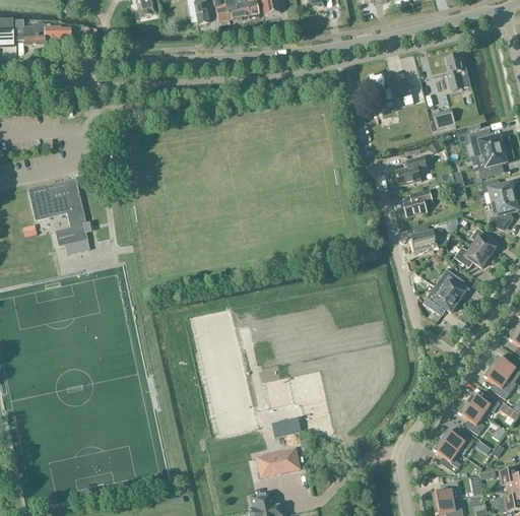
[(135,0),(139,16),(156,12),(153,0),(135,0)]
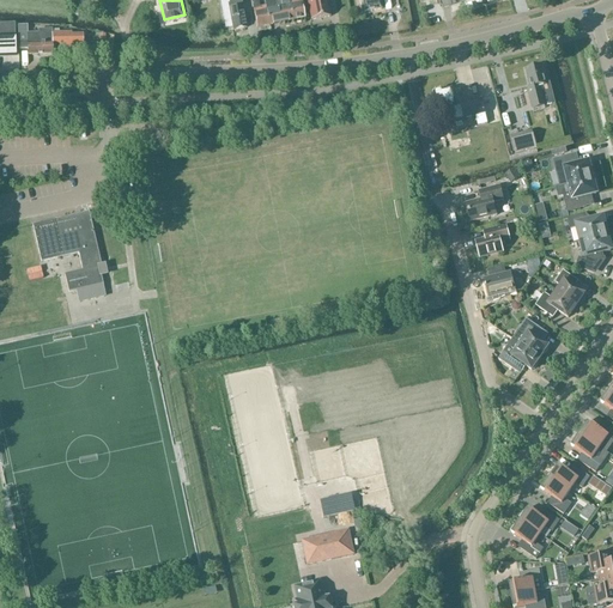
[(232,26),(247,24),(242,0),(230,0),(228,0),(229,5),(232,26)]
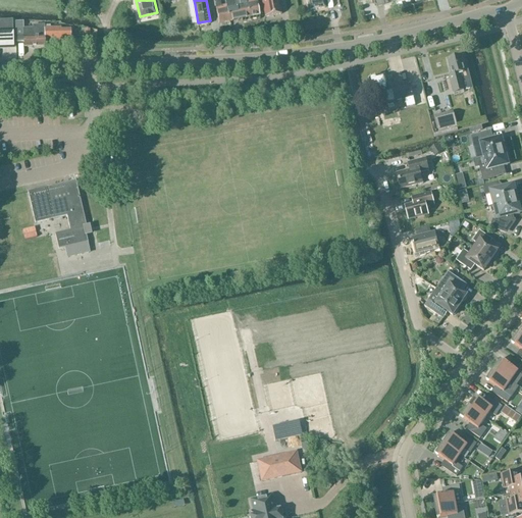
[(240,16),(236,0),(225,0),(225,2),(221,3),(220,0),(214,0),(219,20),(229,18),(240,16)]
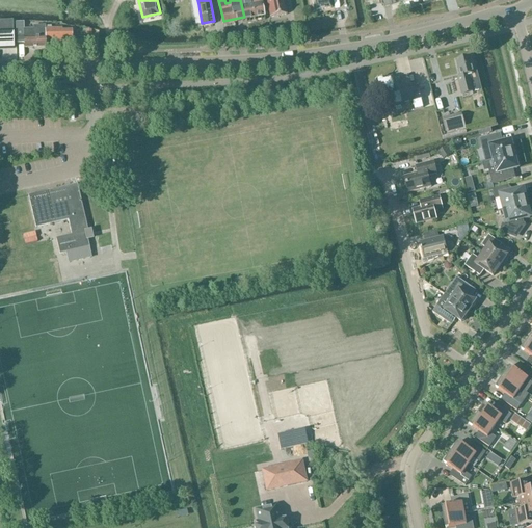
[(240,0),(244,17),(264,12),(262,0),(240,0)]
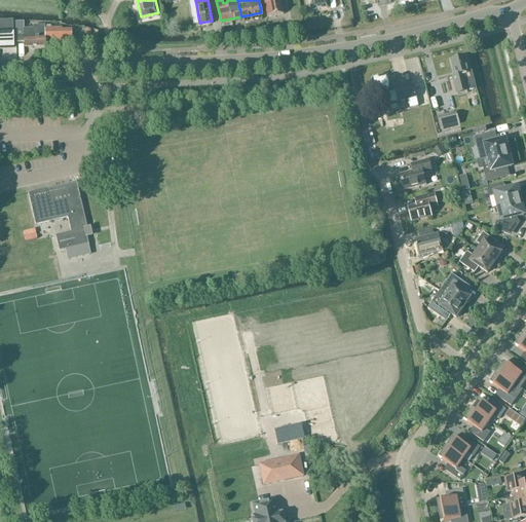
[(284,11),(282,0),(263,0),(266,14),(284,11)]
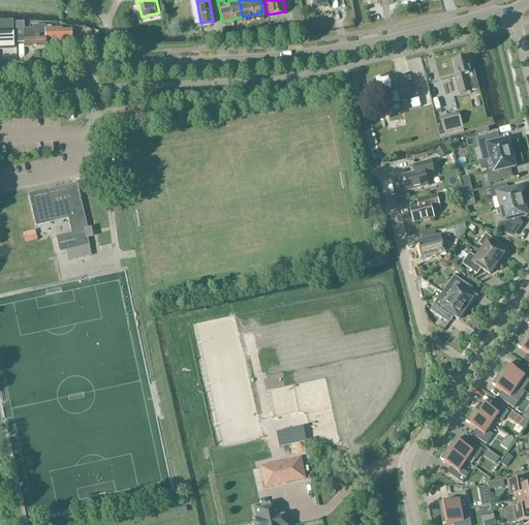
[(329,5),(328,0),(311,0),(312,8),(329,5)]
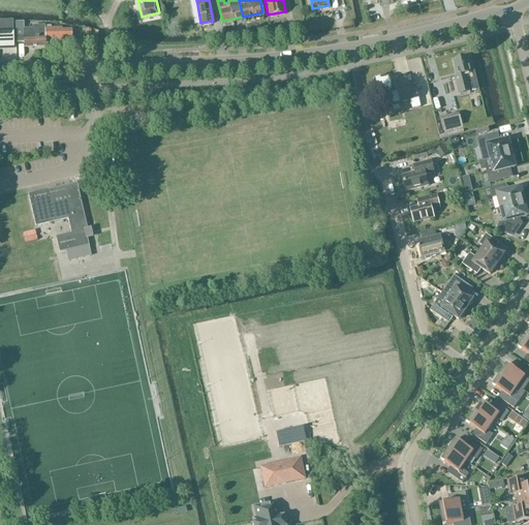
[(24,44),(45,43),(44,38),(71,37),(71,27),(61,28),(61,26),(44,26),(44,23),(34,23),(34,26),(24,26),(24,19),(16,19),(16,33),(17,39),(24,39),(24,44)]
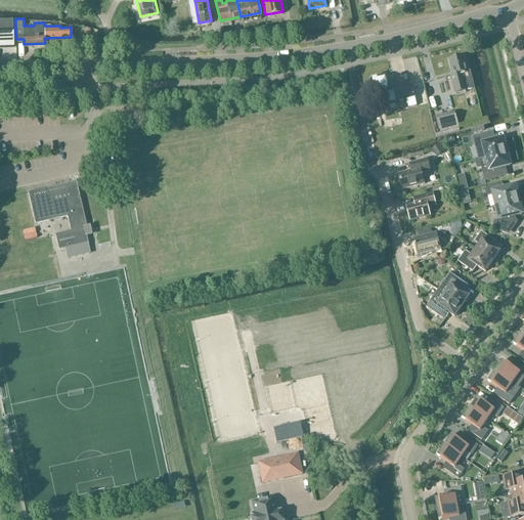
[(0,44),(13,44),(13,29),(0,29),(0,44)]
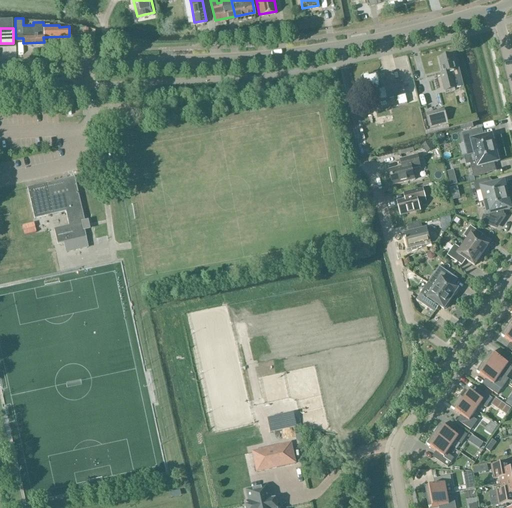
[(454,54),(453,51),(439,55),(443,70),(440,71),(442,78),(443,78),(446,88),(464,84),(459,65),(457,66),(454,54)]
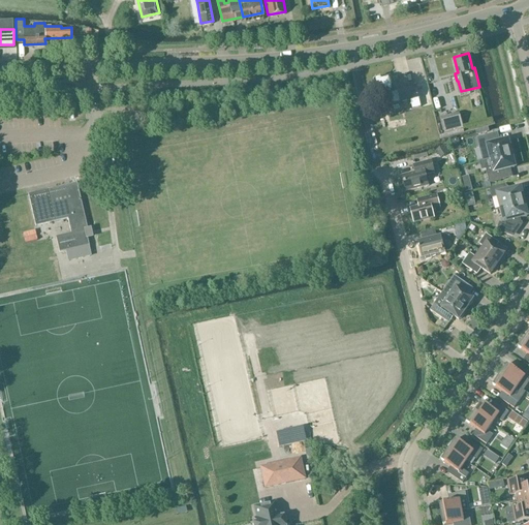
[(416,83),(398,87),(398,88),(395,89),(391,73),(383,74),(382,74),(374,76),(375,82),(370,84),(372,94),(386,91),(389,100),(401,97),(401,99),(410,97),(412,105),(421,103),(418,95),(419,95),(416,83)]
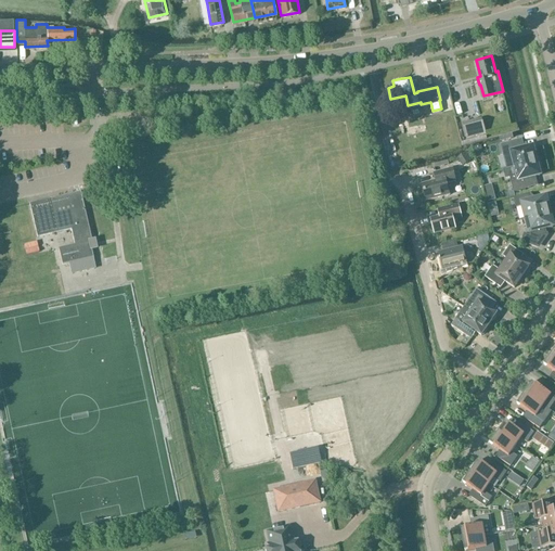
[(481,114),(463,119),(466,132),(485,128),(481,114)]
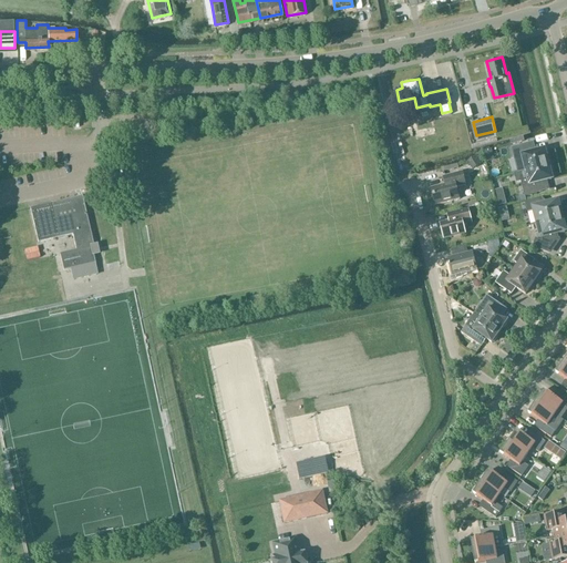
[(524,159),(526,167),(548,161),(547,157),(549,157),(547,149),(545,149),(545,146),(533,150),(531,141),(513,145),(516,161),(524,159)]
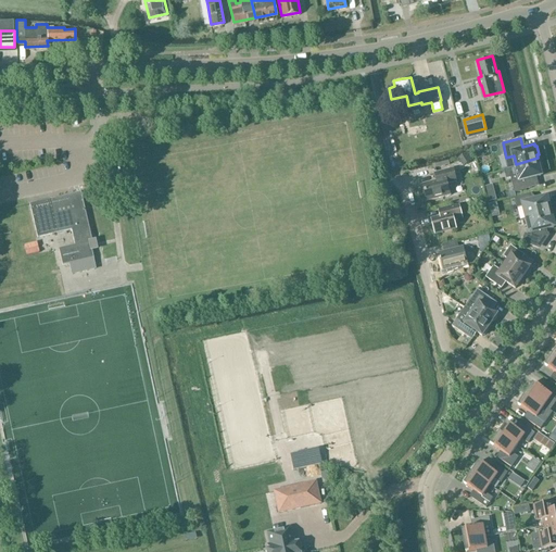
[(539,162),(538,158),(516,164),(504,166),(504,167),(506,167),(508,175),(510,174),(514,189),(532,185),(529,176),(542,173),(541,171),(543,170),(541,161),(539,162)]
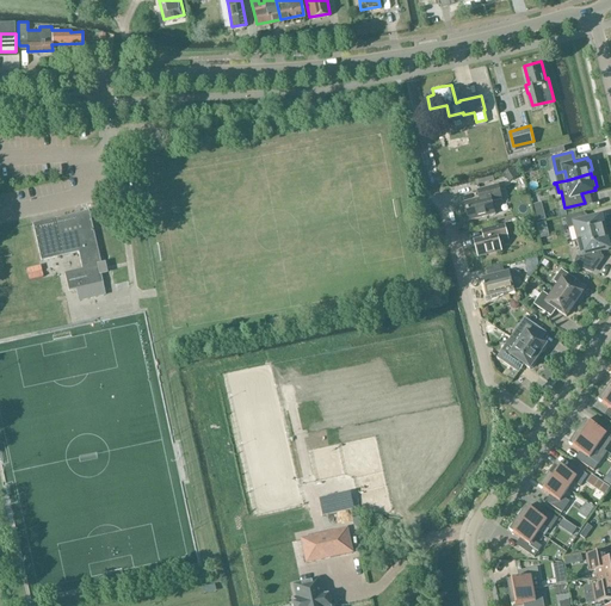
[(480,195),(464,199),(469,217),(495,210),(492,198),(501,196),(498,181),(477,186),(480,195)]
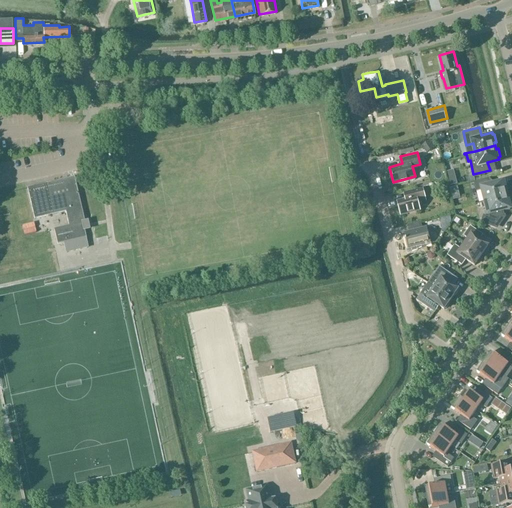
[(74,174),(28,185),(34,216),(66,209),(69,223),(54,226),(57,242),(86,235),(84,227),(89,226),(87,219),(84,219),(74,174)]
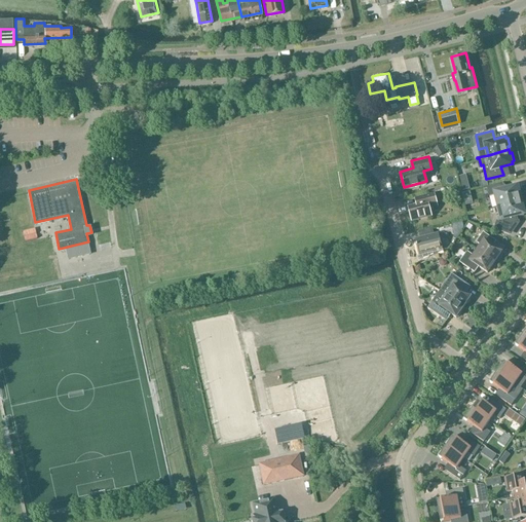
[(495,191),(498,203),(521,197),(518,184),(511,186),(510,185),(503,186),(502,181),(488,185),(490,192),(495,191)]
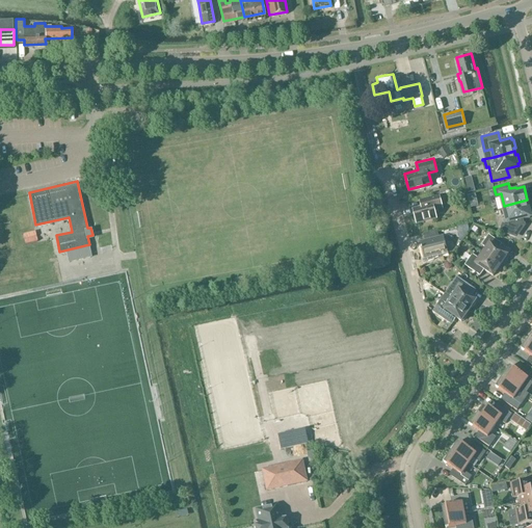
[(413,207),(417,220),(436,215),(434,207),(443,205),(440,193),(424,198),(426,204),(413,207)]
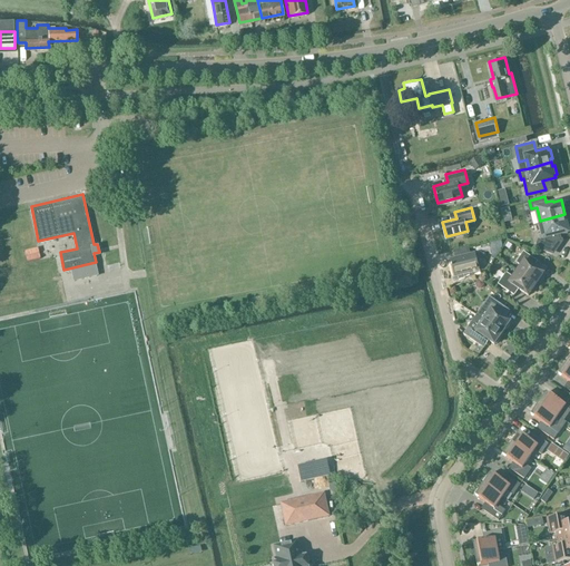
[(569,230),(564,214),(540,221),(543,236),(544,236),(543,238),(539,237),(537,244),(551,250),(554,238),(562,237),(560,232),(569,230)]
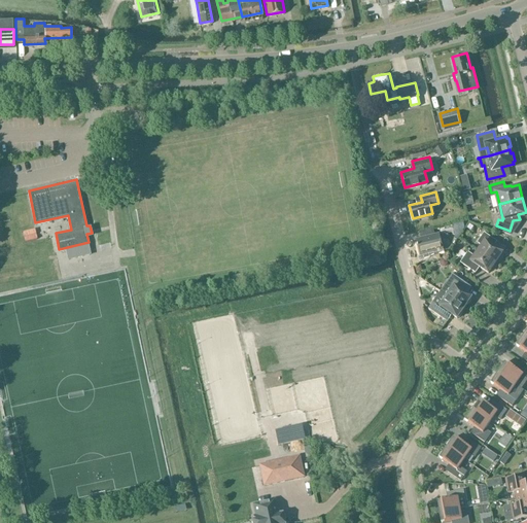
[(478,248),(495,260),(502,249),(494,243),(497,239),(484,230),(478,240),(482,243),(478,248)]
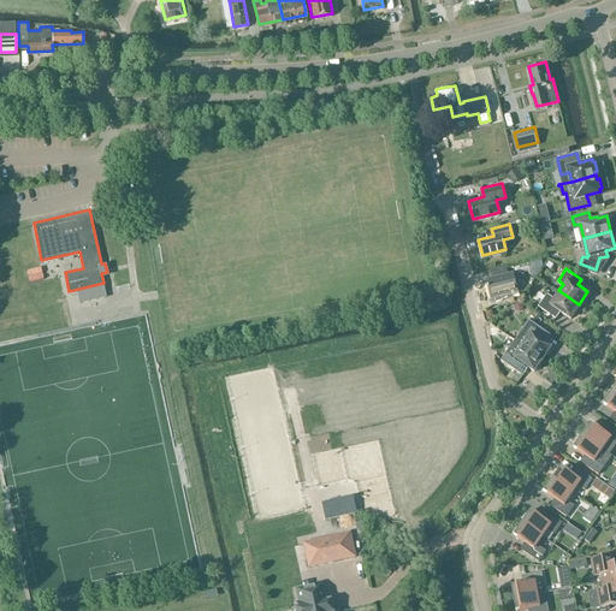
[(486,277),(491,296),(519,289),(514,270),(486,277)]
